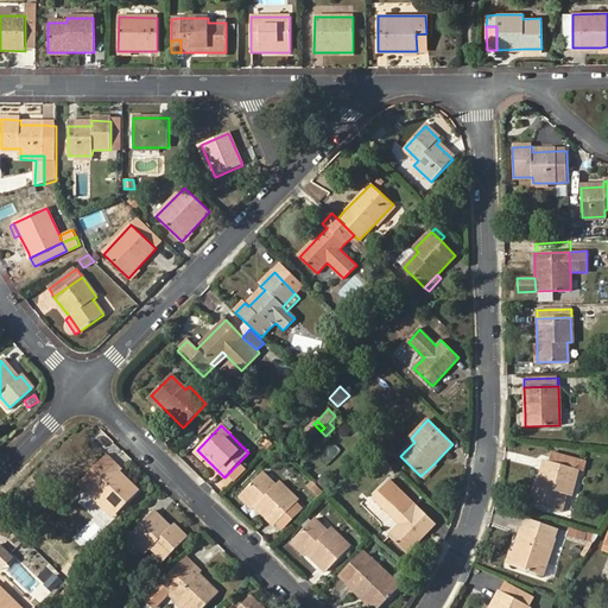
[(320,458),(327,466),(341,450),(333,443),(320,458)]
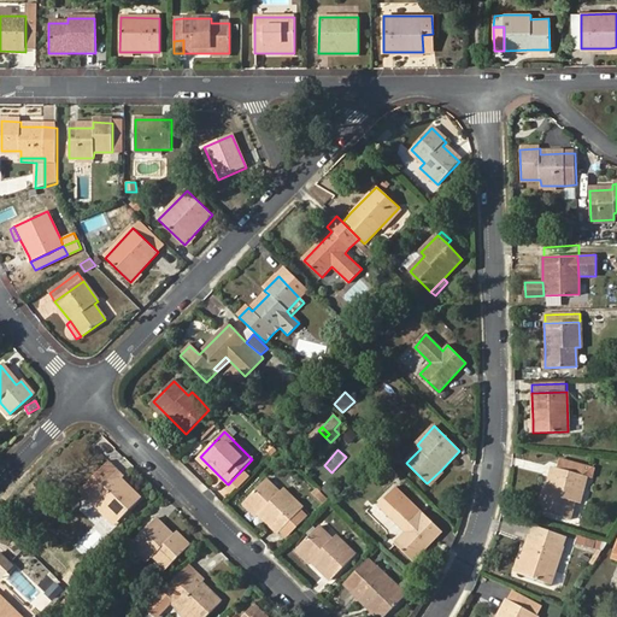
[(559,458),(557,469),(586,477),(591,479),(593,468),(559,458)]
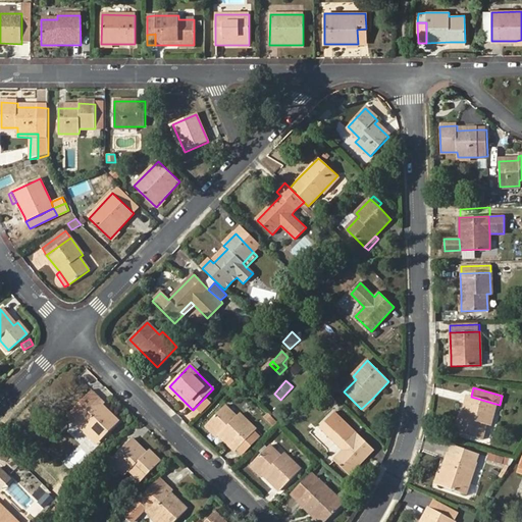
[(92,390),(70,412),(77,419),(98,398),(92,390)]
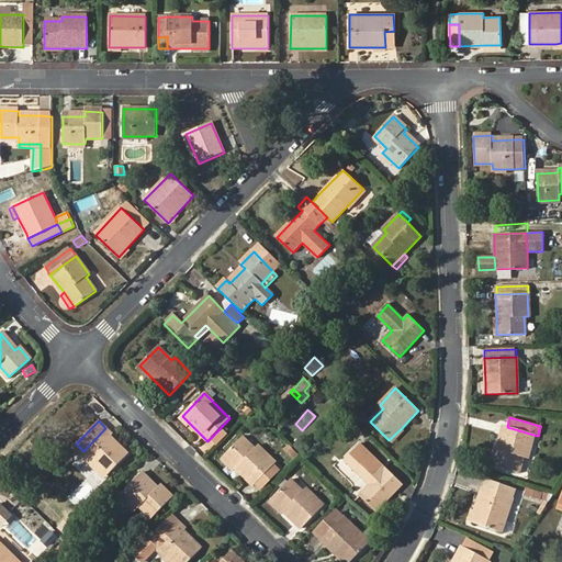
[(491,465),(518,473),(524,457),(527,458),(534,435),(507,427),(503,426),(491,465)]
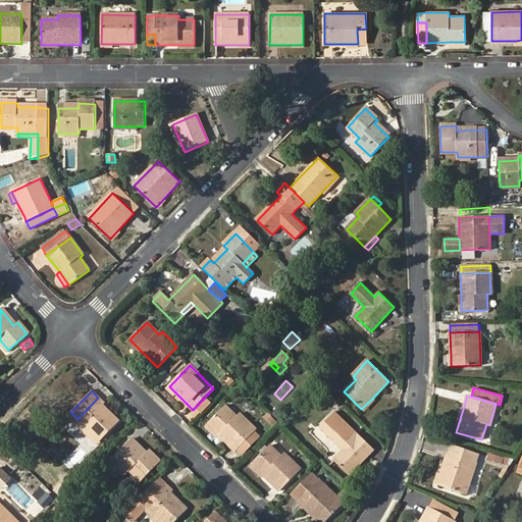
[(77,419),(100,440),(118,423),(102,406),(104,404),(98,398),(77,419)]
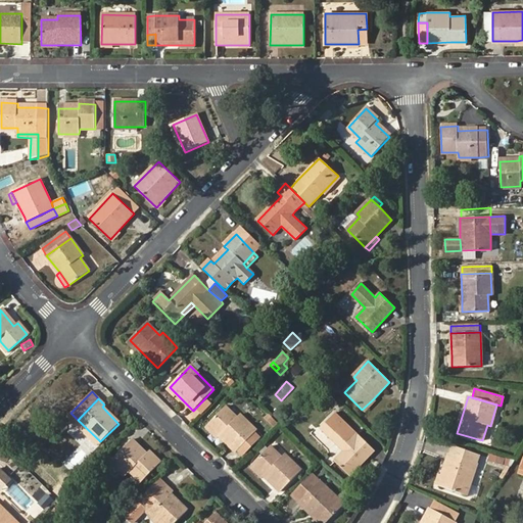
[(376,401),(374,398),(362,410),(365,413),(376,401)]
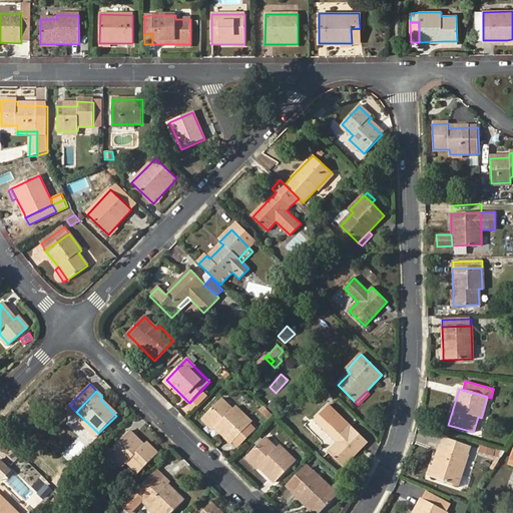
[(221,399),(204,417),(231,443),(251,423),(235,408),(233,410),(221,399)]
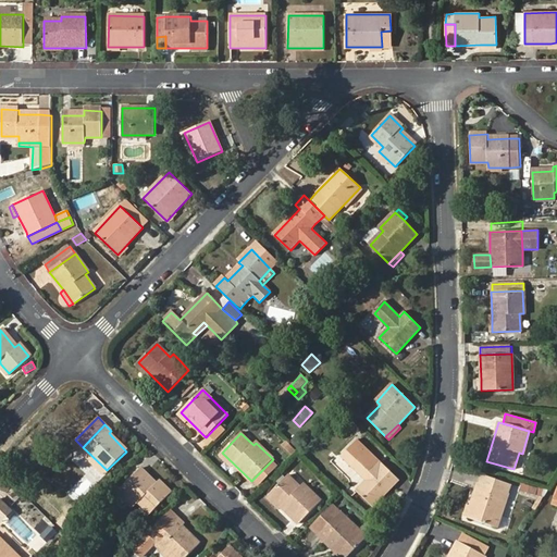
[(286,441),(281,446),(291,454),(295,448),(286,441)]
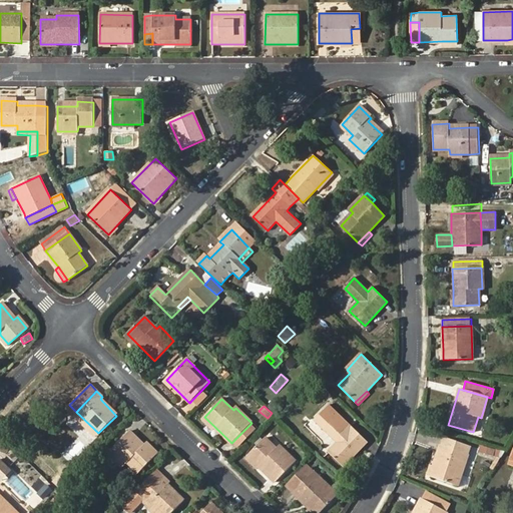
[(94,437),(98,433),(76,412),(73,415),(94,437)]
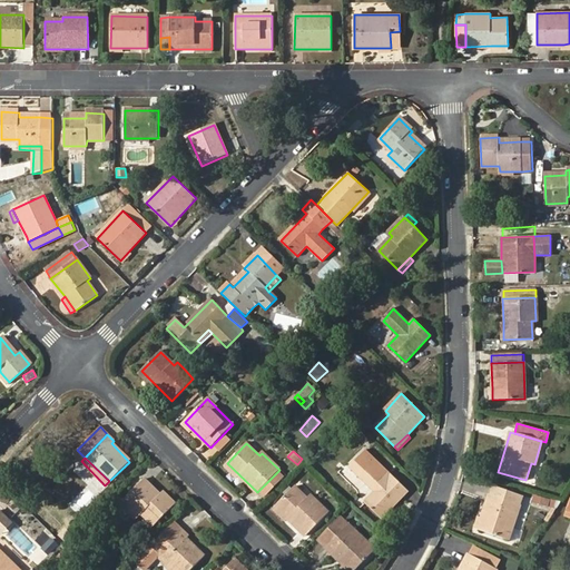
[(371,464),(359,477),(374,492),(366,501),(382,517),(408,490),(391,474),(375,460),(371,464)]
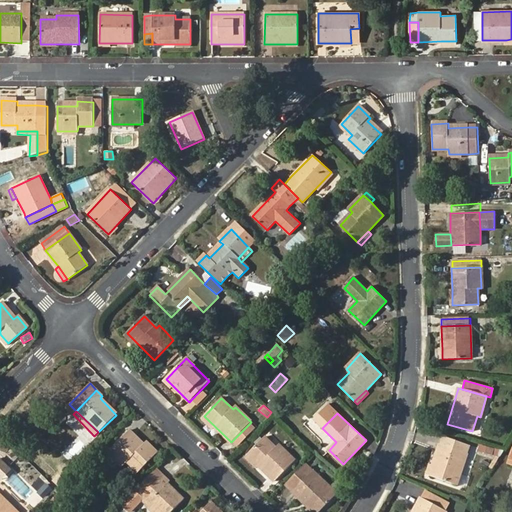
[(128,460),(139,471),(156,453),(146,442),(143,445),(128,431),(110,450),(124,464),(128,460)]
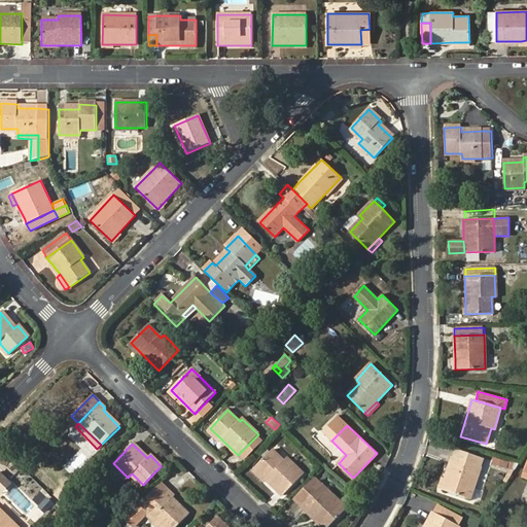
[(254,468),(282,495),(303,475),(288,460),(285,463),(272,451),(254,468)]
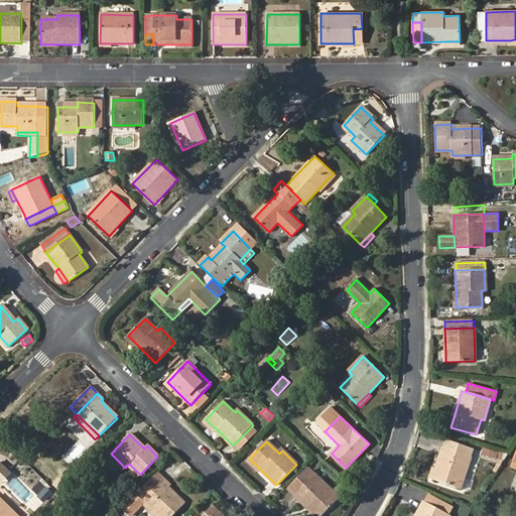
[(445,441),(443,448),(471,458),(473,450),(445,441)]
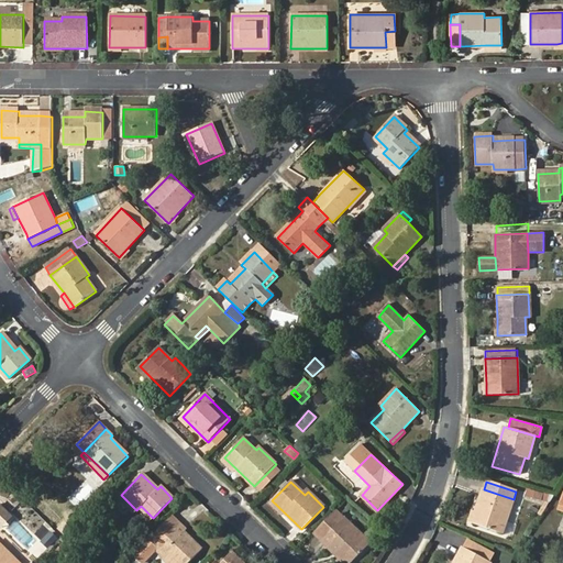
[(475,511),(471,522),(503,533),(514,499),(484,489),(483,489),(475,511)]
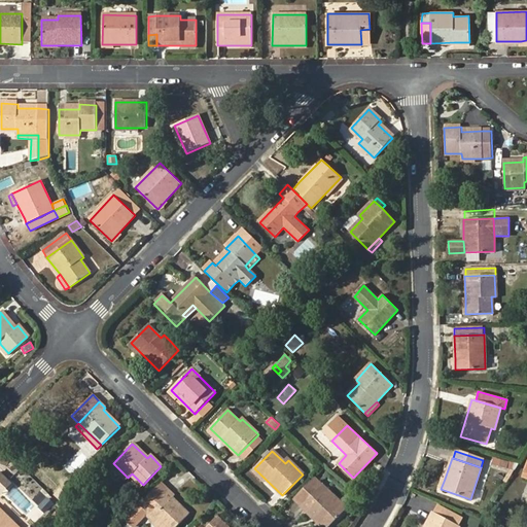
[(494,458),(492,464),(507,468),(508,462),(494,458)]
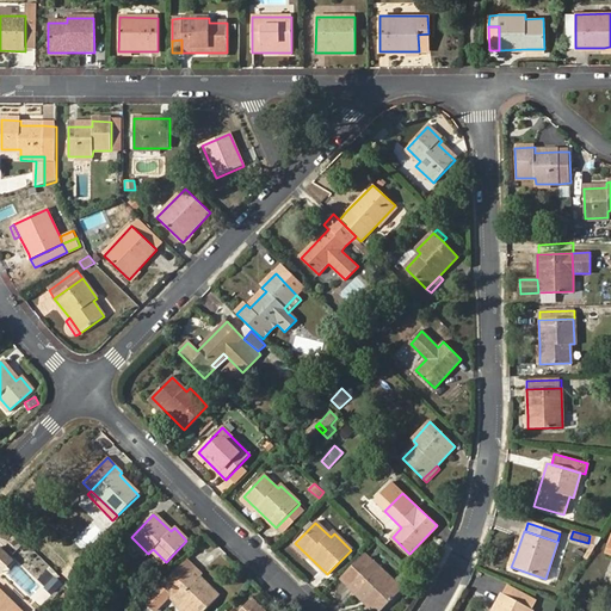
[(31,535),(24,542),(31,548),(37,541),(31,535)]
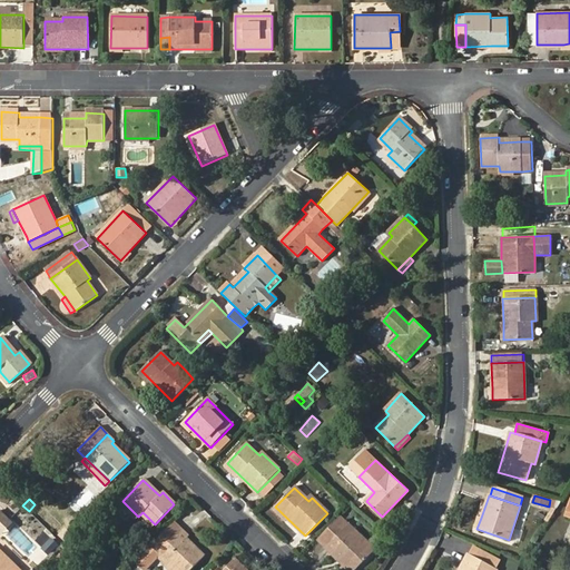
[(345,521),(341,517),(330,528),(334,533),(345,521)]
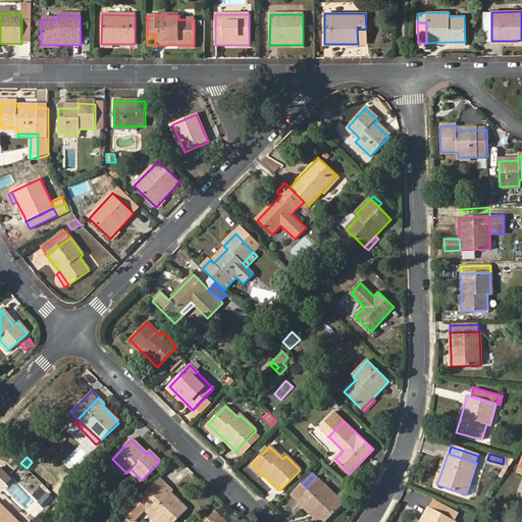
[(2,481),(0,483),(0,486),(2,489),(12,479),(9,477),(4,482),(2,481)]
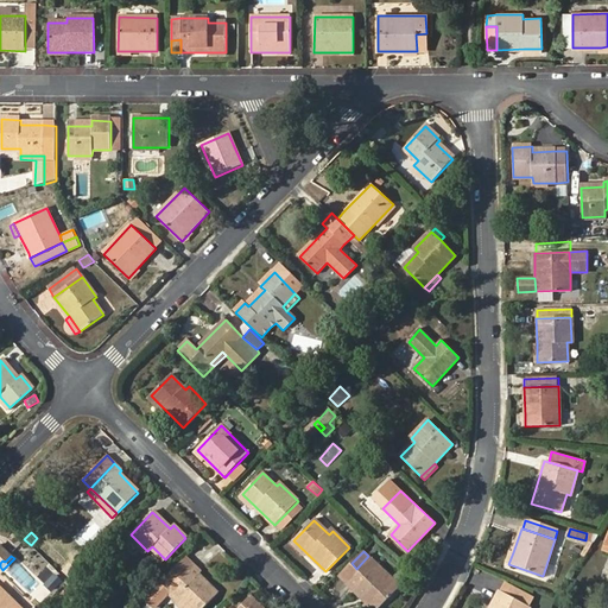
[(356,569),(352,563),(339,576),(348,586),(372,559),(368,556),(356,569)]
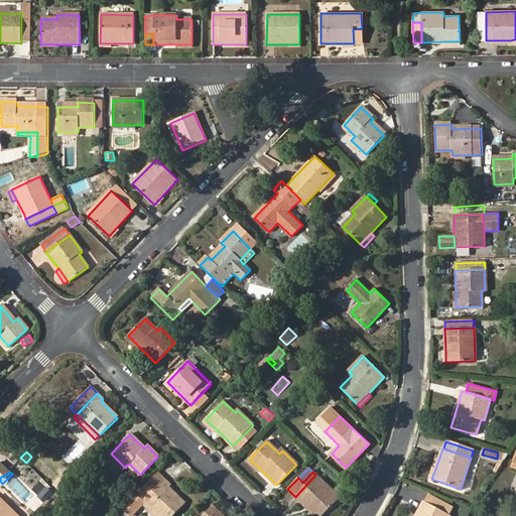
[(315,475),(295,497),(314,515),(321,515),(340,498),(315,475)]
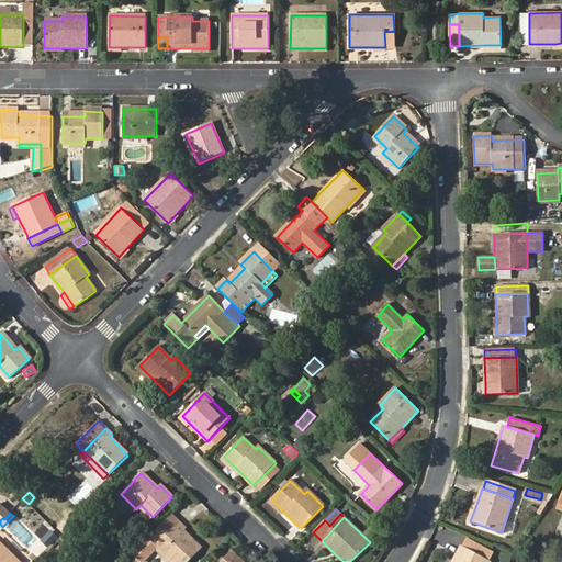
[(178,524),(157,544),(175,561),(187,561),(200,549),(183,532),(186,530),(178,524)]
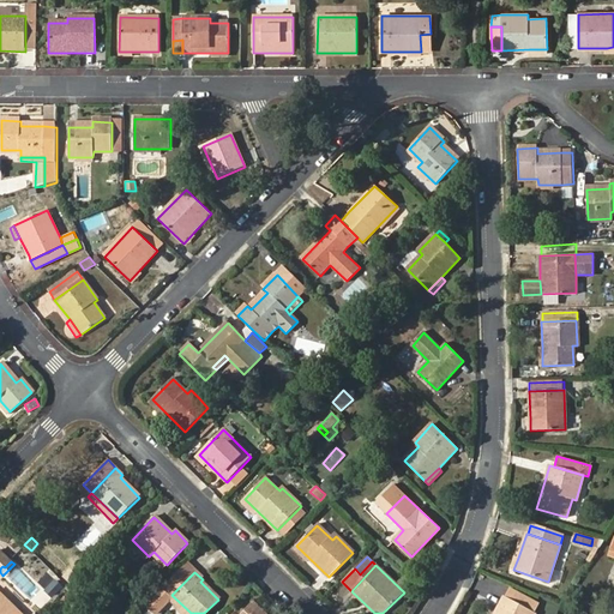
[(70,576),(62,582),(70,589),(76,582),(70,576)]
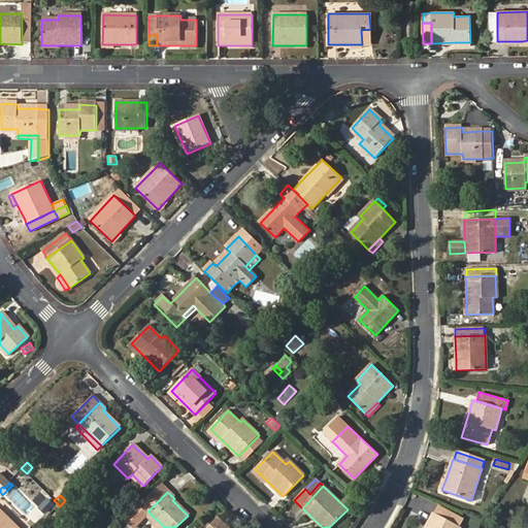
[(51,501),(43,508),(47,513),(55,505),(51,501)]
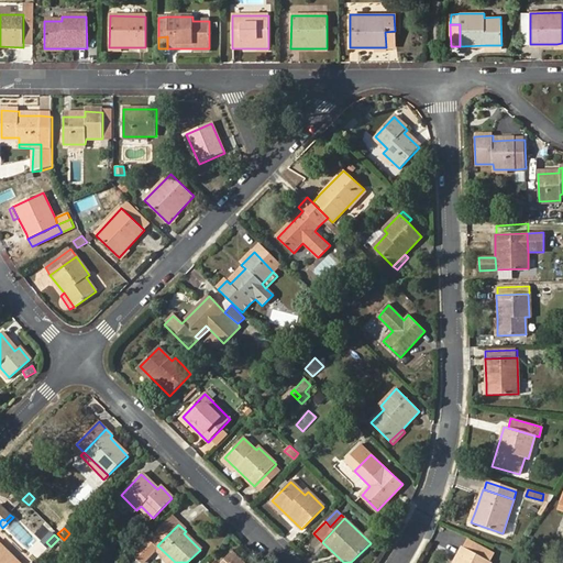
[(466,541),(463,549),(490,562),(494,555),(466,541)]
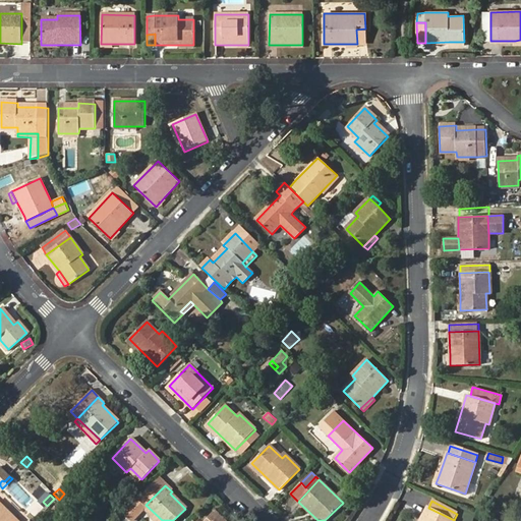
[(0,520),(17,520),(0,503),(0,520)]
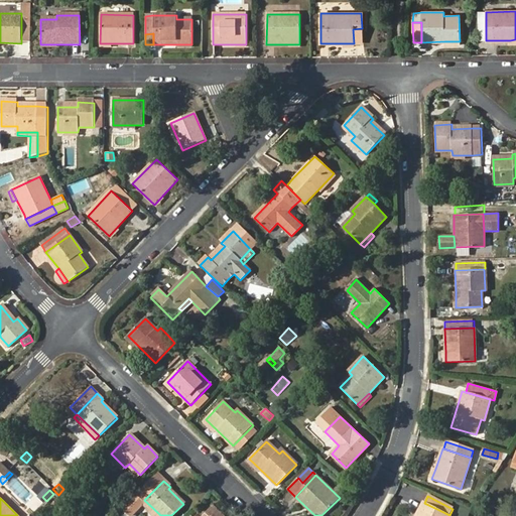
[(160,515),(144,500),(142,503),(154,515),(160,515)]
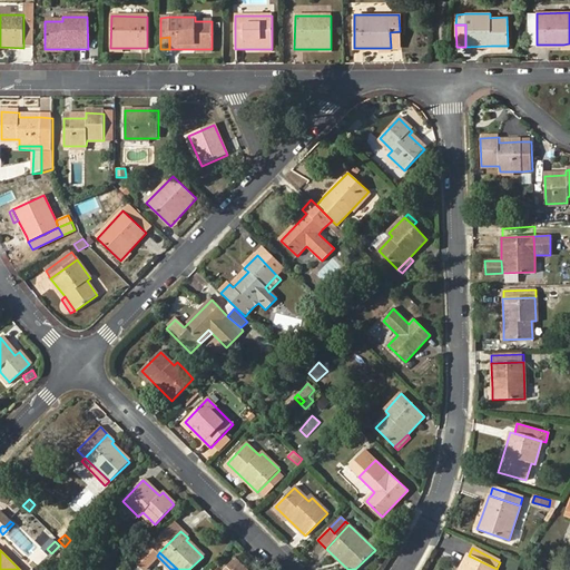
[(459,569),(497,569),(469,556),(468,554),(459,569)]
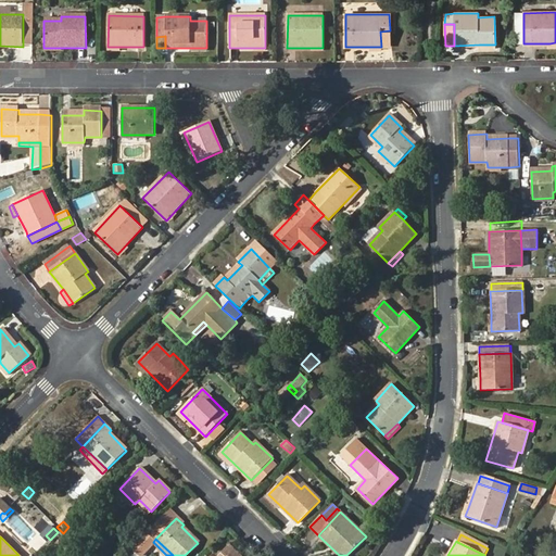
[(234,555),(231,554),(236,551),(229,545),(220,554),(217,550),(211,555),(234,555)]
